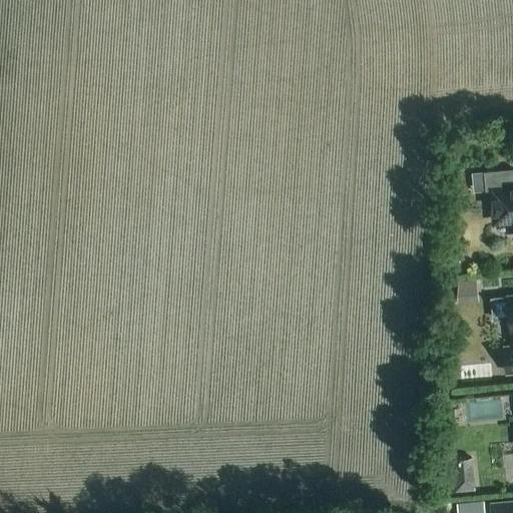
[(512,168),(485,171),(487,190),(493,190),(496,224),(512,222),(512,168)]
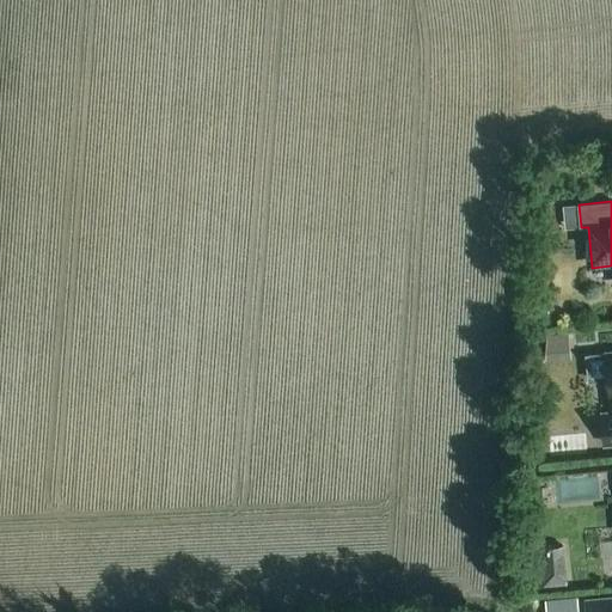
[(545,335),(548,360),(571,357),(569,332),(545,335)]
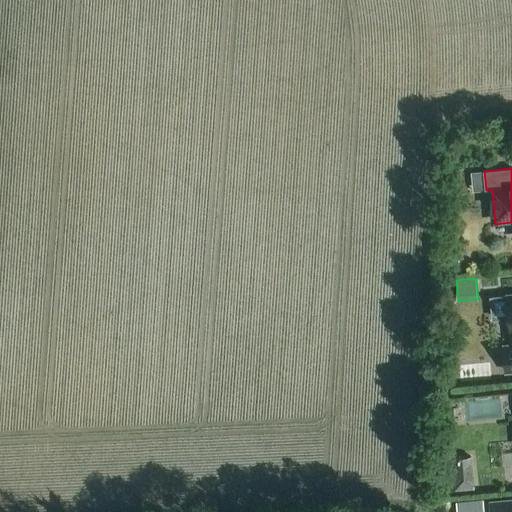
[(493,319),(510,318),(511,332),(511,345),(504,347),(507,371),(511,370),(511,295),(491,297),(493,319)]
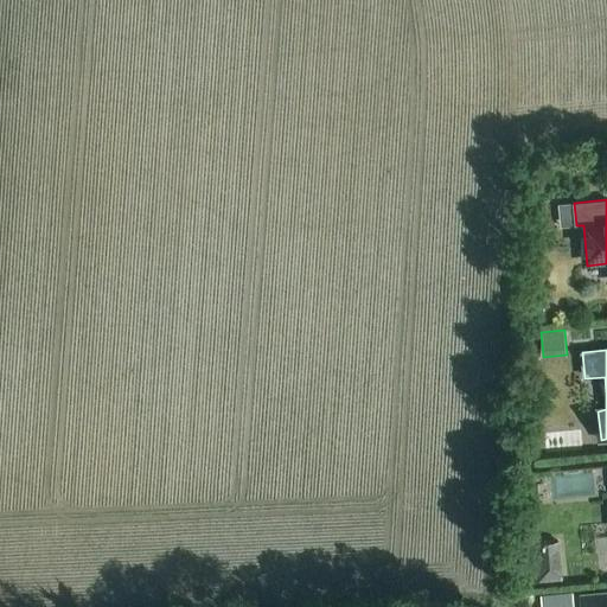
[(562,581),(560,542),(535,543),(538,583),(562,581)]
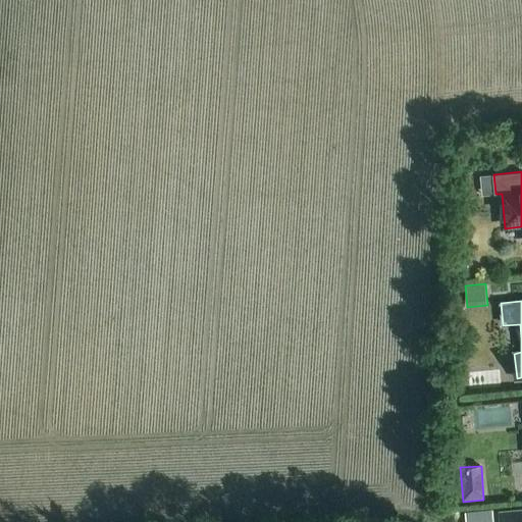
[(521,521),(521,510),(501,513),(502,521),(521,521)]
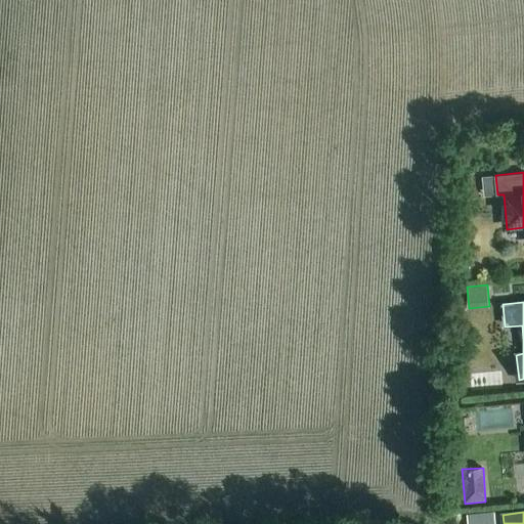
[(495,523),(495,513),(481,515),(482,523),(495,523)]
